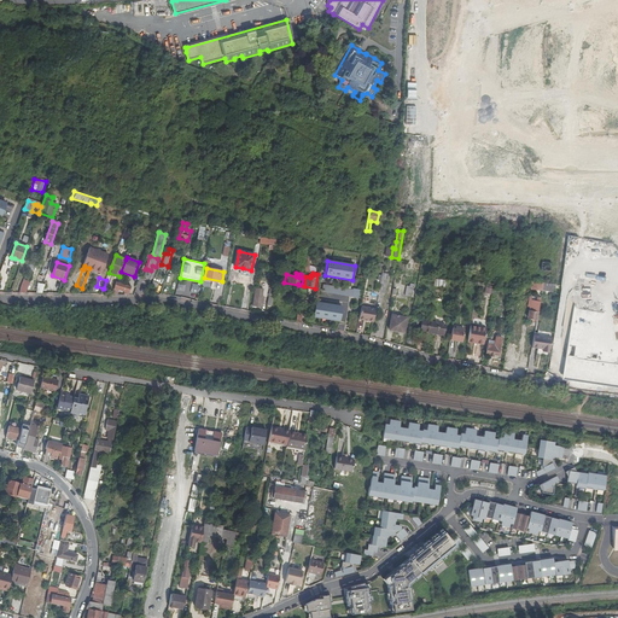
[(21,289),(19,293),(27,293),(30,281),(24,279),(21,289)]
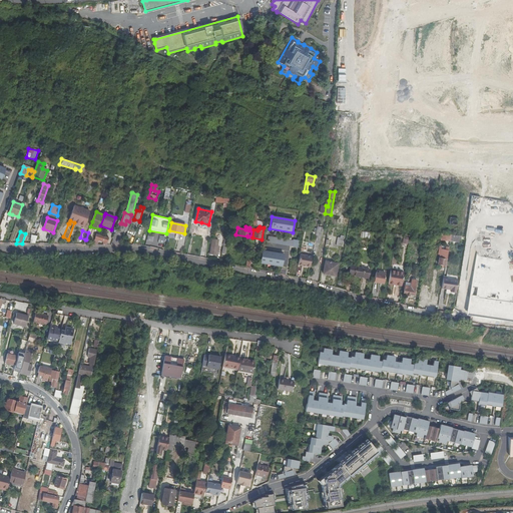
[(105,242),(104,244),(107,244),(109,238),(97,234),(95,239),(105,242)]
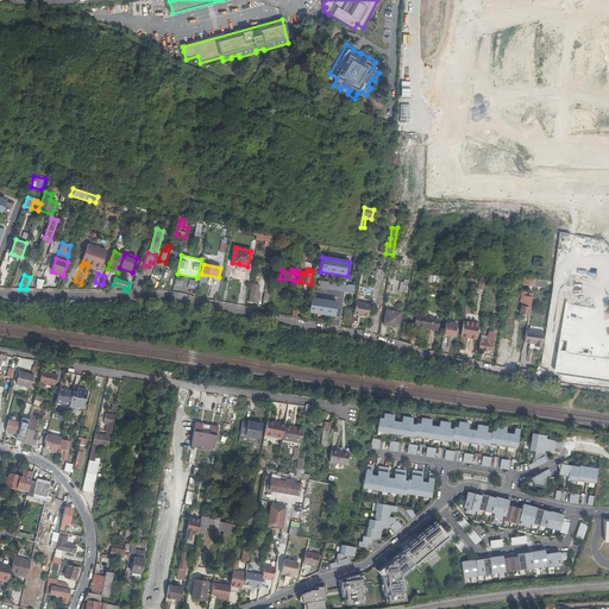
[(318,281),(316,288),(353,294),(355,287),(318,281)]
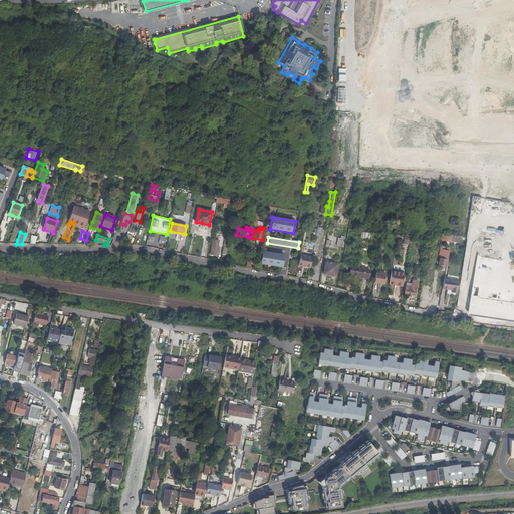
[(217,256),(219,241),(213,240),(211,255),(217,256)]
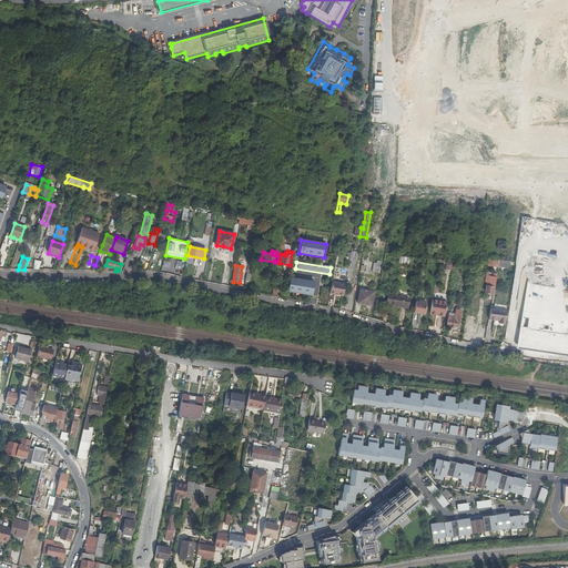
[(493,293),(496,273),(494,273),(493,276),(488,275),(488,273),(486,273),(486,275),(485,280),(487,280),(485,291),(493,293)]
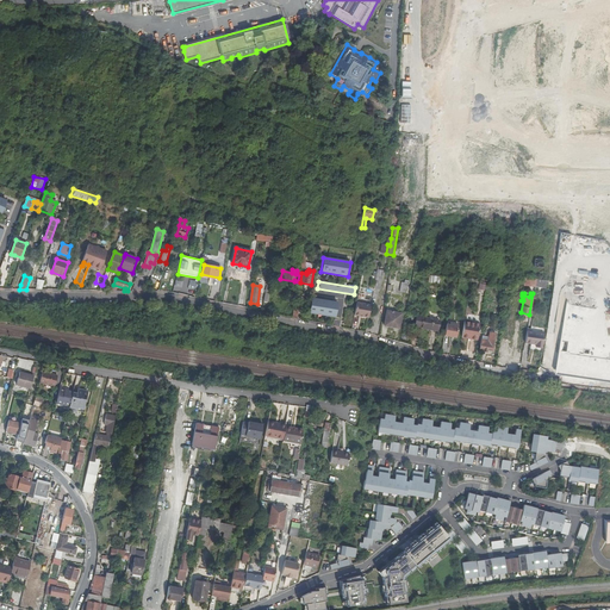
[(307,315),(335,318),(337,303),(311,298),(307,315)]
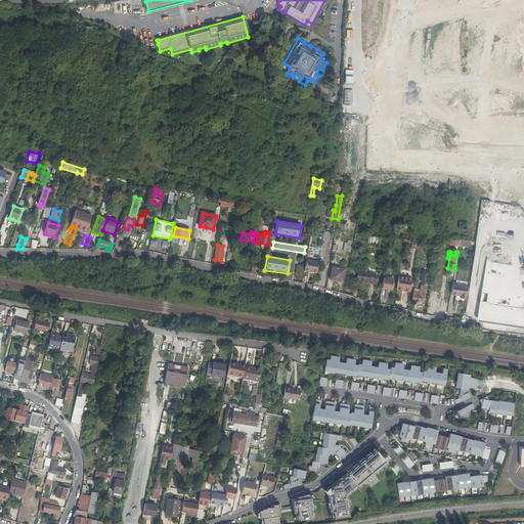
[(306,260),(305,267),(304,270),(309,271),(312,271),(312,272),(316,273),(318,263),(306,260)]
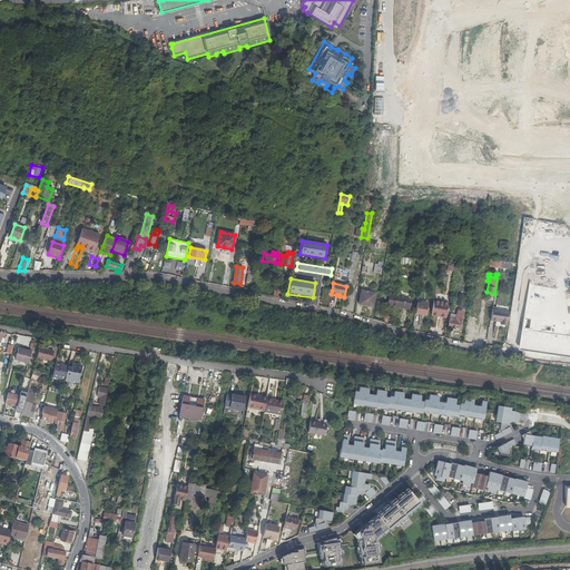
[(569,290),(532,283),(523,341),(522,350),(568,357),(569,357),(569,290)]
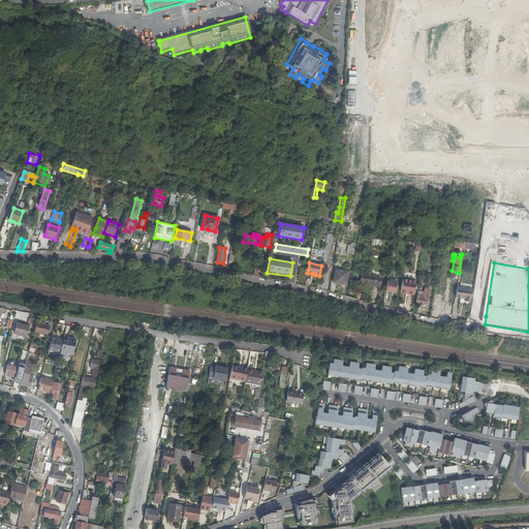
[(346,285),(348,273),(335,270),(333,283),(346,285)]
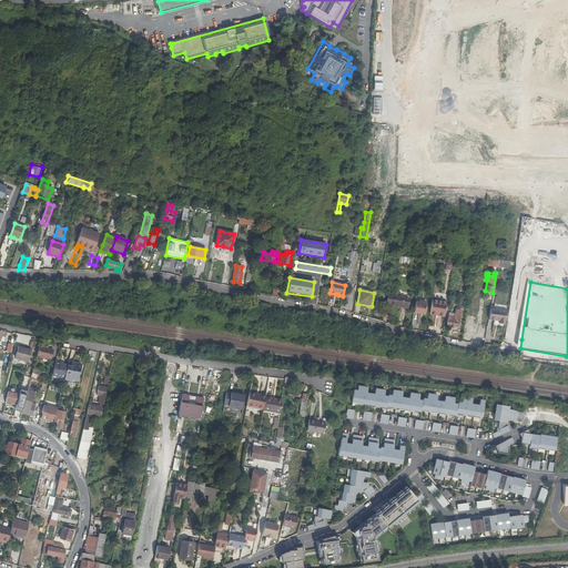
[(392,305),(405,307),(407,297),(396,296),(393,296),(392,303),(392,305)]
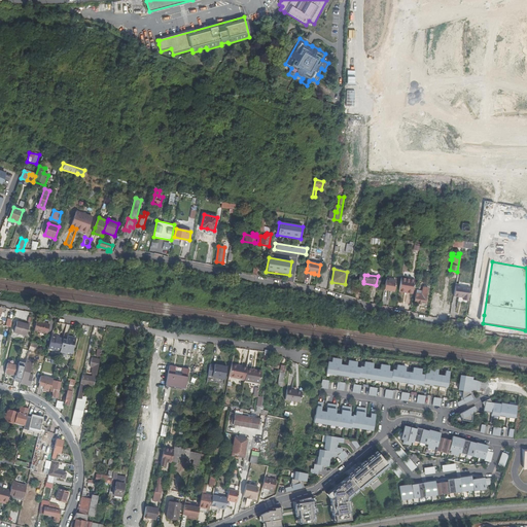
[(386,278),(383,289),(393,291),(396,281),(386,278)]
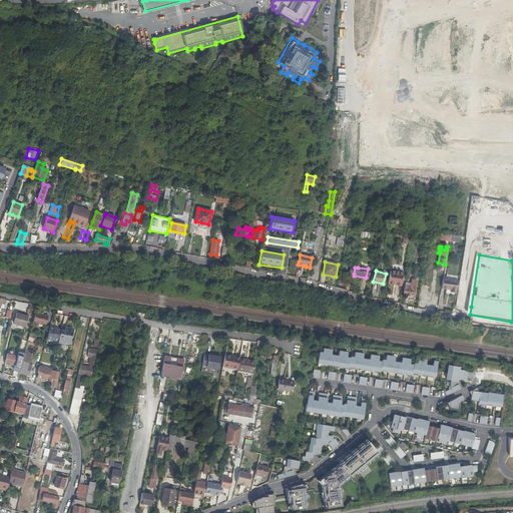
[(394,283),(402,285),(402,281),(404,273),(391,271),(388,284),(394,285),(394,283)]
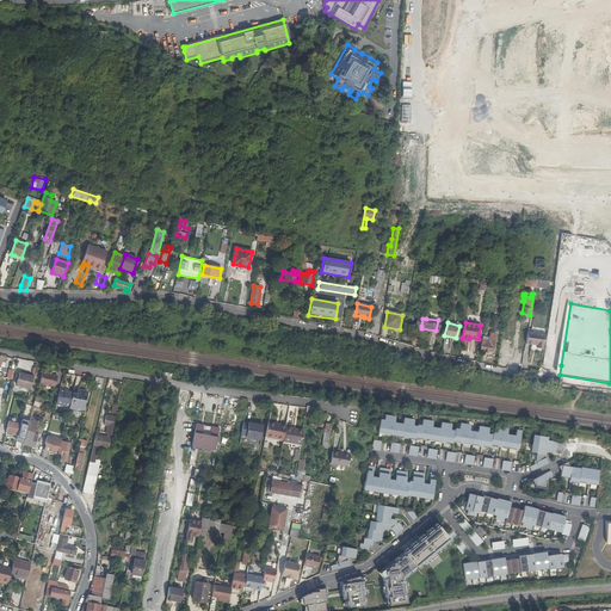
[(543,349),(544,339),(545,334),(528,332),(525,344),(536,345),(536,347),(543,349)]
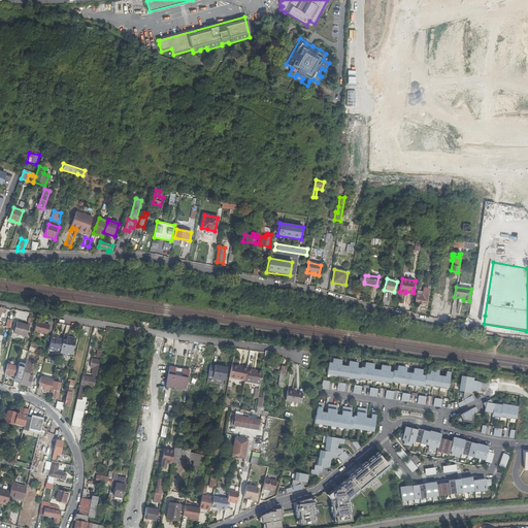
[(426,304),(428,289),(424,288),(423,289),(423,292),(417,291),(416,302),(418,302),(418,304),(421,304),(421,303),(426,304)]
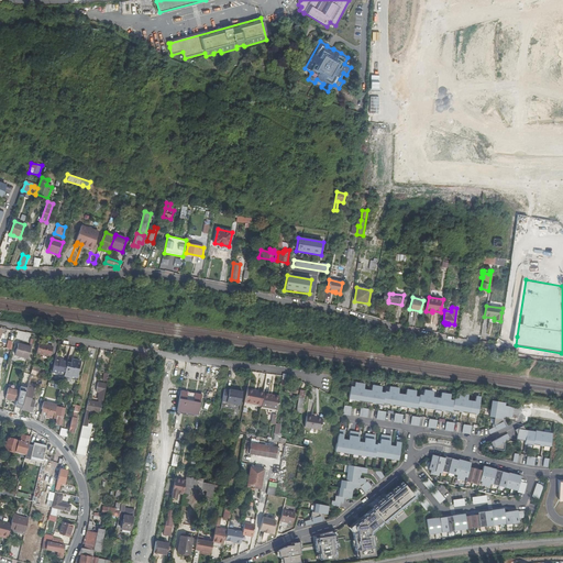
[(473,323),(461,320),(459,332),(471,334),(473,323)]
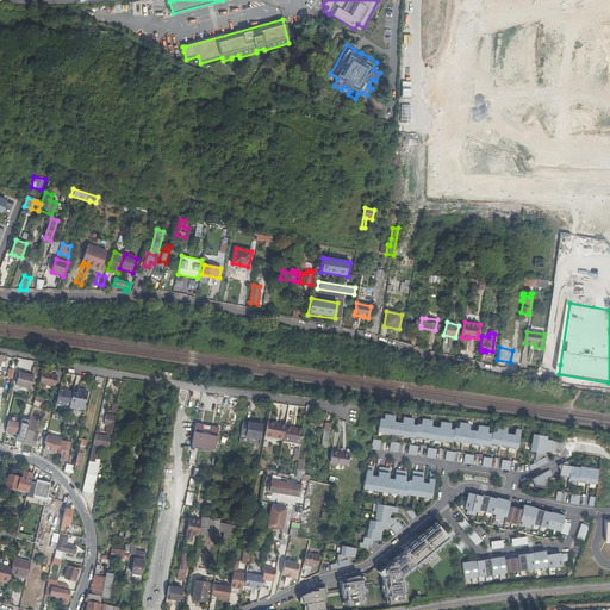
[(18,386),(31,388),(35,377),(20,373),(18,386)]
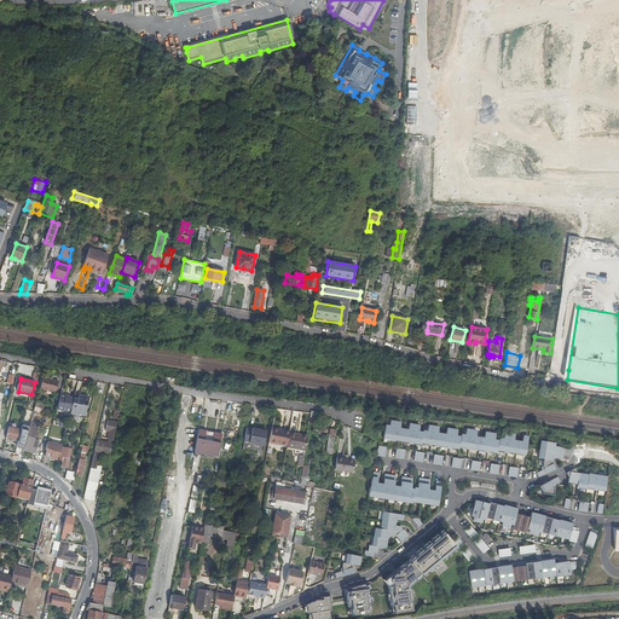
[(41,388),(56,393),(58,382),(44,379),(41,388)]
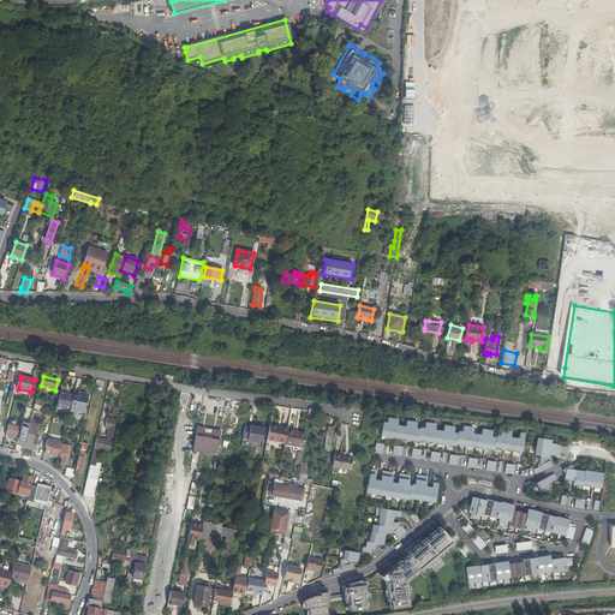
[(78,398),(73,396),(70,411),(70,415),(77,417),(78,416),(84,417),(88,398),(85,398),(85,394),(79,393),(78,398)]
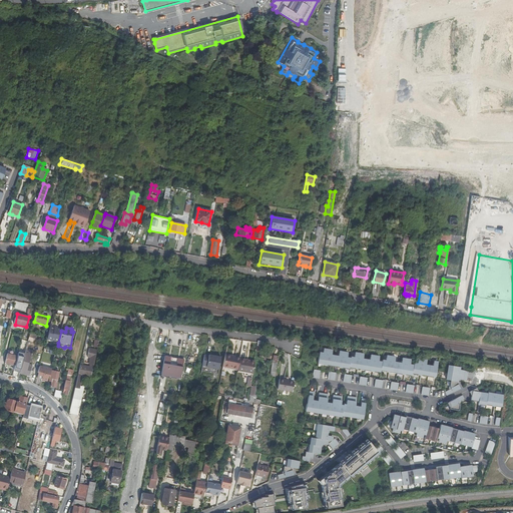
[(61,331),(54,329),(54,330),(50,329),(47,340),(58,343),(61,331)]
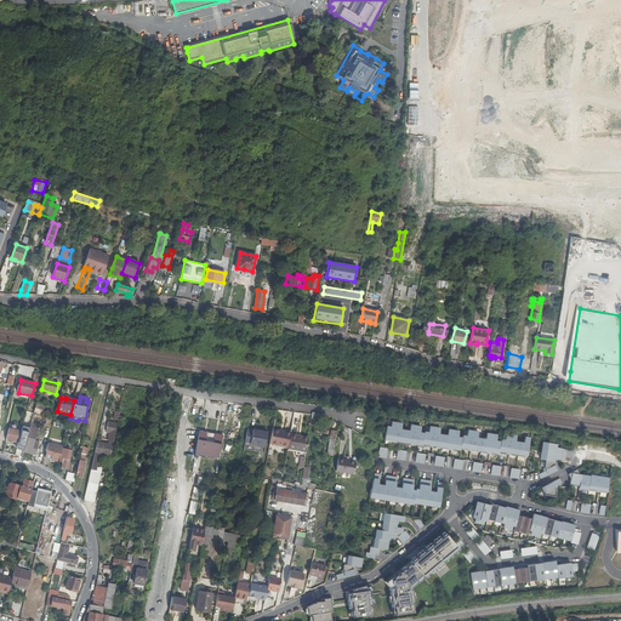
[(113,445),(120,412),(115,411),(113,423),(109,423),(108,428),(113,429),(113,432),(110,431),(108,440),(109,442),(109,445),(113,445)]
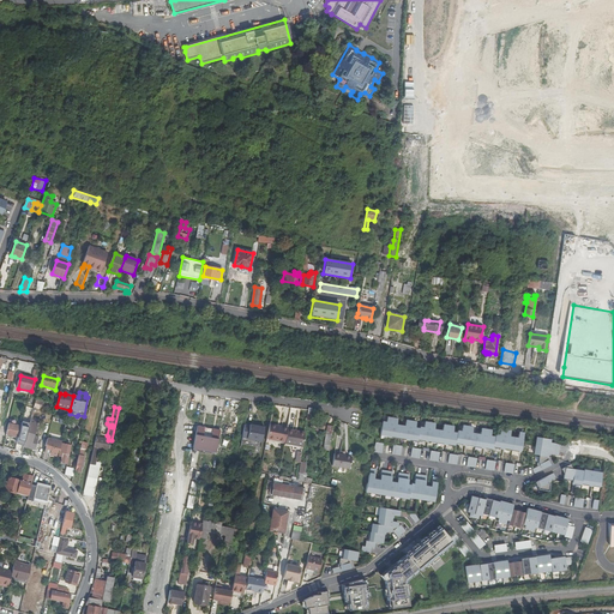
[(24,445),(24,447),(36,450),(38,440),(34,439),(34,437),(36,427),(37,427),(40,421),(31,419),(30,426),(28,431),(26,434),(24,445)]
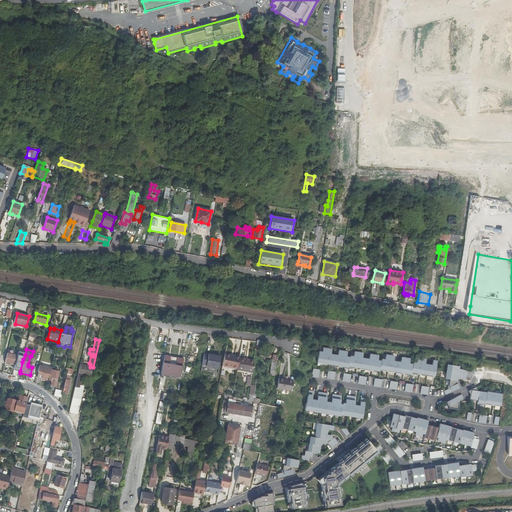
[(323,349),(323,353),(319,353),(318,361),(318,363),(325,364),(328,349),(323,349)]
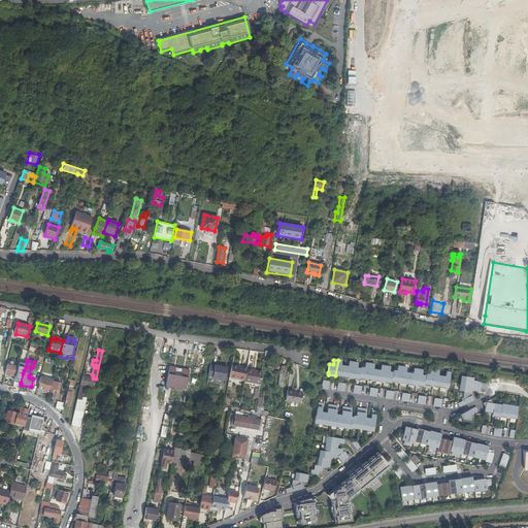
[(341,366),(342,361),(338,360),(335,375),(337,375),(337,377),(343,378),(345,367),(341,366)]
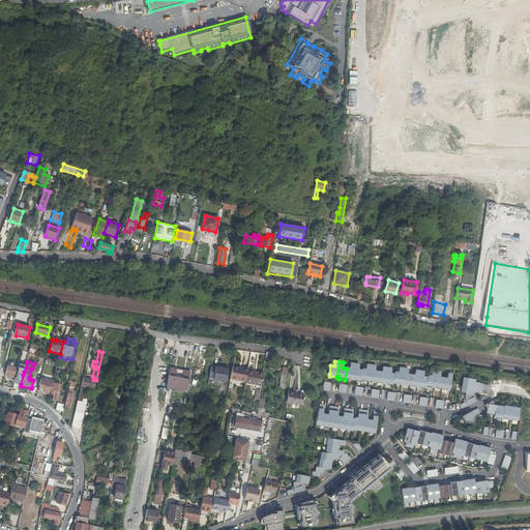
[(351,380),(351,379),(353,379),(355,364),(351,363),(350,369),(347,369),(345,380),(351,380)]
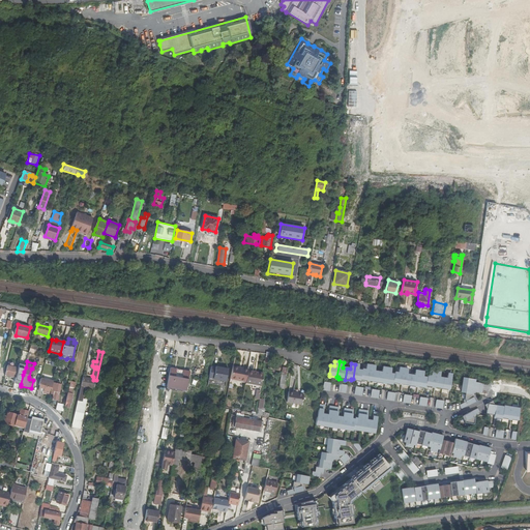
[(359,371),(360,365),(355,364),(353,379),(355,380),(355,381),(360,382),(361,381),(362,371),(359,371)]
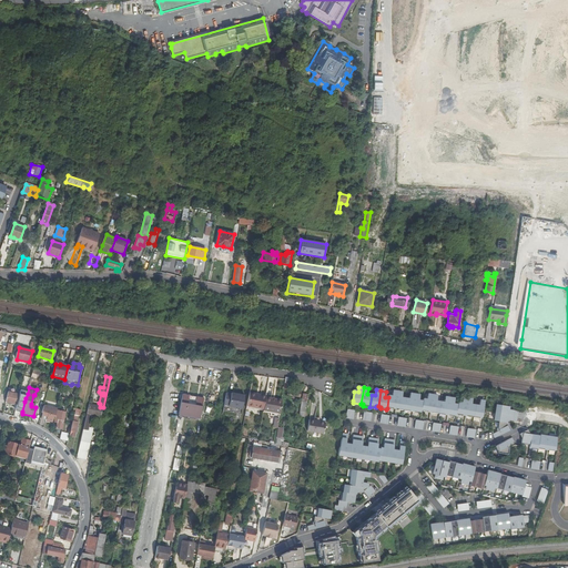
[(8,392),(6,402),(17,405),(19,395),(8,392)]
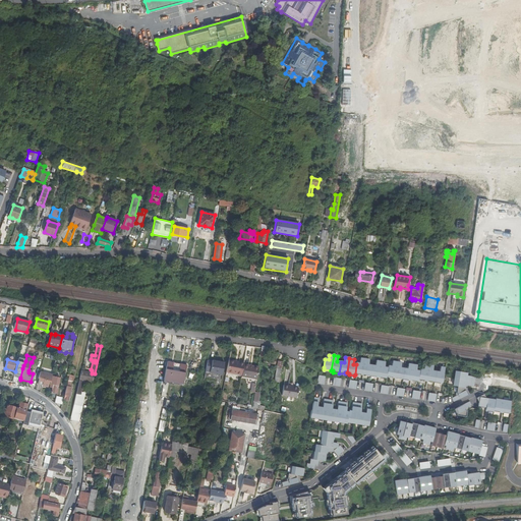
[(222,374),(224,361),(208,359),(206,372),(222,374)]
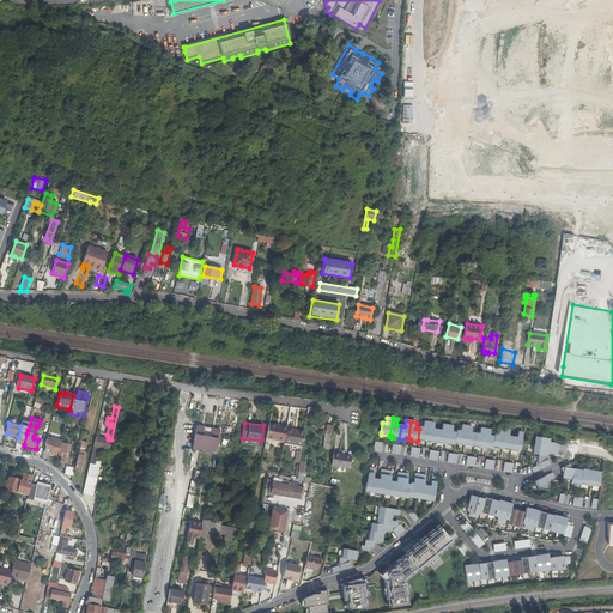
[(425,442),(425,439),(428,441),(430,423),(425,423),(424,429),(419,428),(419,429),(418,441),(425,442)]
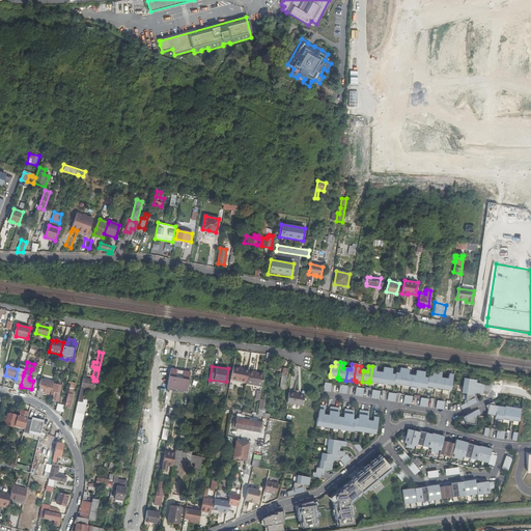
[(372,382),(371,383),(378,384),(380,373),(376,372),(376,367),(372,366),(370,382),(372,382)]
